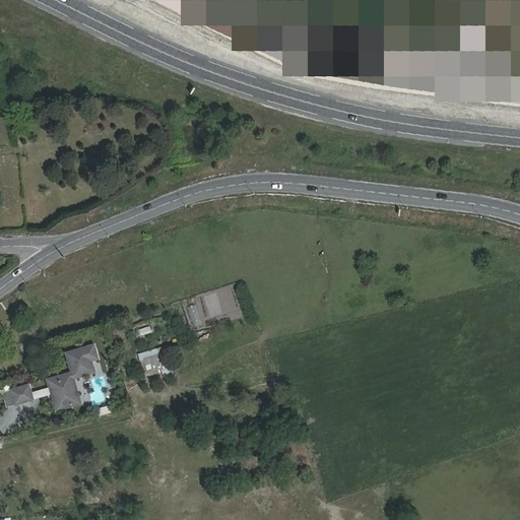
[(141,335),(151,333),(149,326),(139,328),(141,335)]
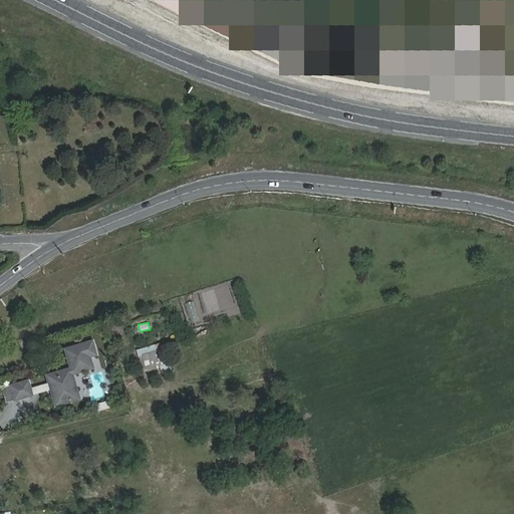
[(36,336),(24,340),(28,349),(39,344),(36,336)]
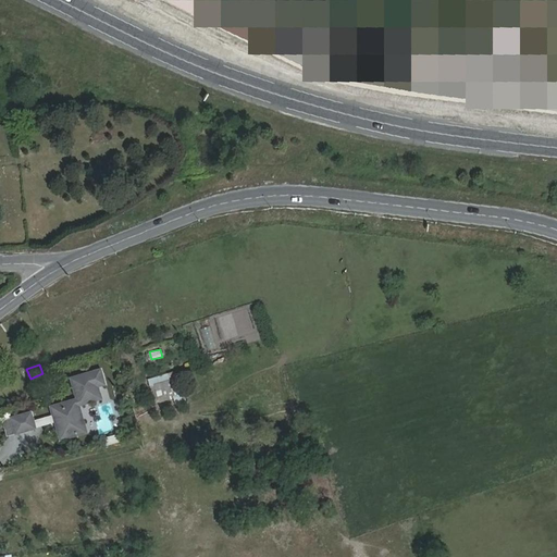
[(178,370),(147,379),(151,404),(183,397),(178,370)]
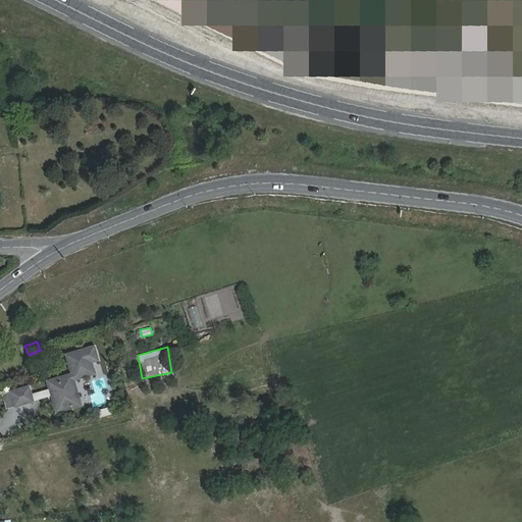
[(48,382),(50,390),(52,390),(53,396),(51,396),(56,414),(72,409),(67,392),(76,388),(74,381),(96,375),(93,363),(99,361),(96,348),(66,356),(72,375),(48,382)]
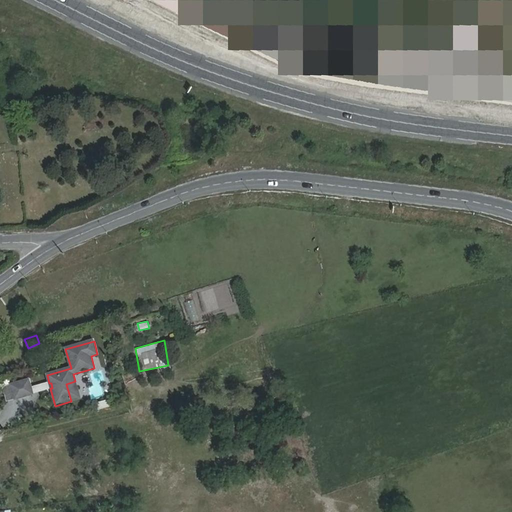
[(28,380),(10,385),(14,400),(33,395),(32,393),(31,388),(28,380)]
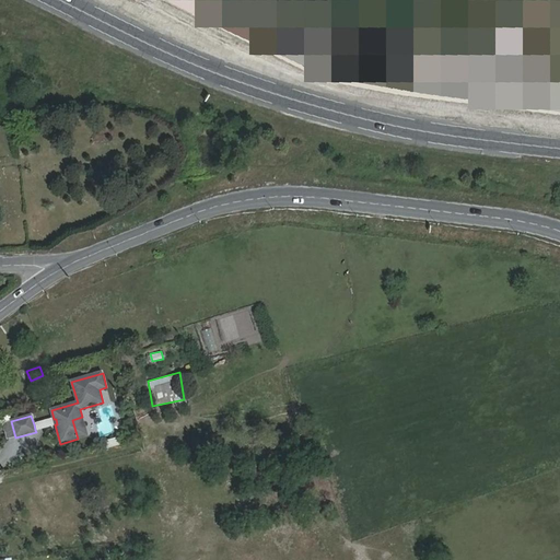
[(82,417),(72,420),(78,439),(88,436),(82,417)]
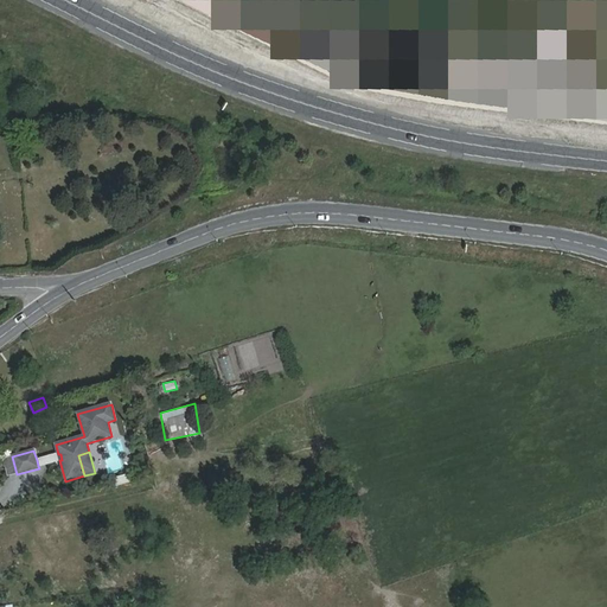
[(58,454),(37,460),(38,466),(59,460),(62,460),(61,454),(58,454)]
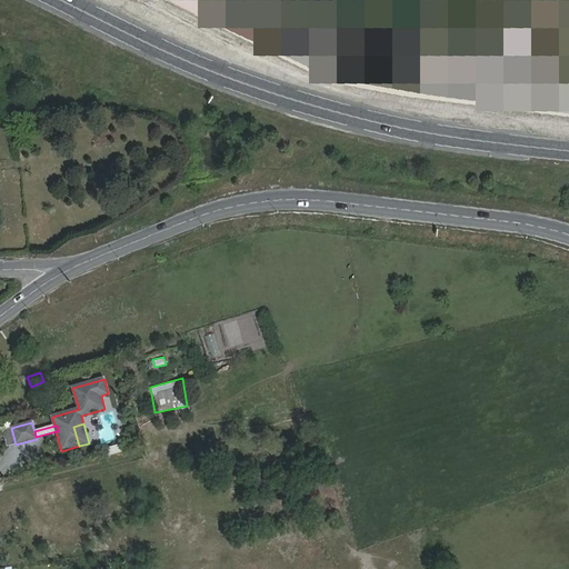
[(122,445),(108,449),(110,456),(125,451),(122,445)]
